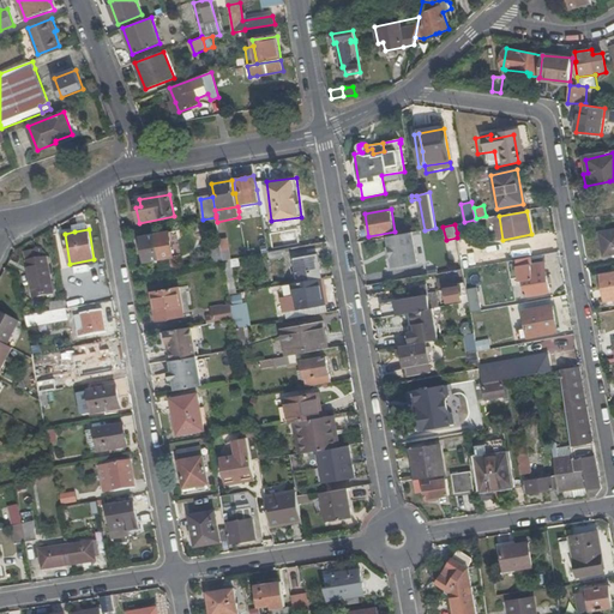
[(613,254),(613,229),(600,233),(603,257),(613,254)]
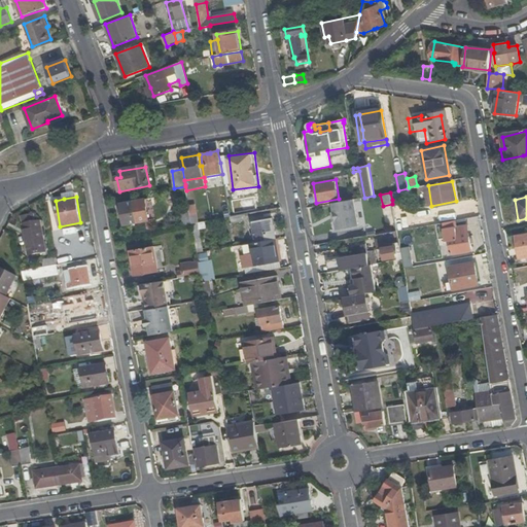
[(359,226),(354,199),(352,200),(328,204),(334,231),(359,226)]
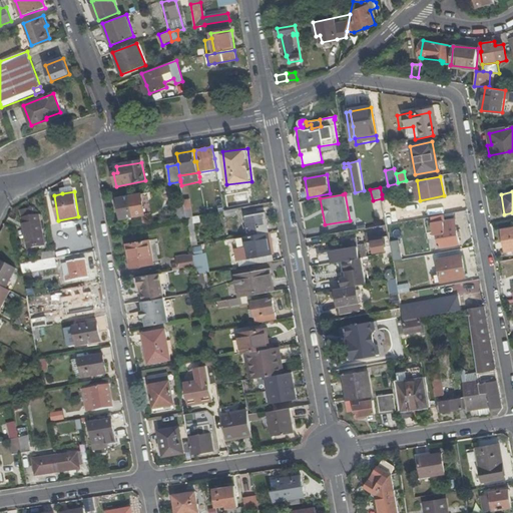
[(122,219),(145,215),(142,194),(115,198),(117,210),(120,210),(122,219)]
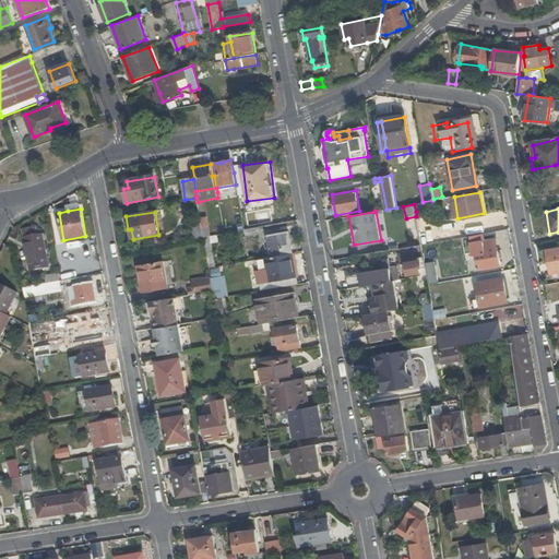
[(194,240),(204,238),(204,237),(201,224),(191,226),(194,240)]
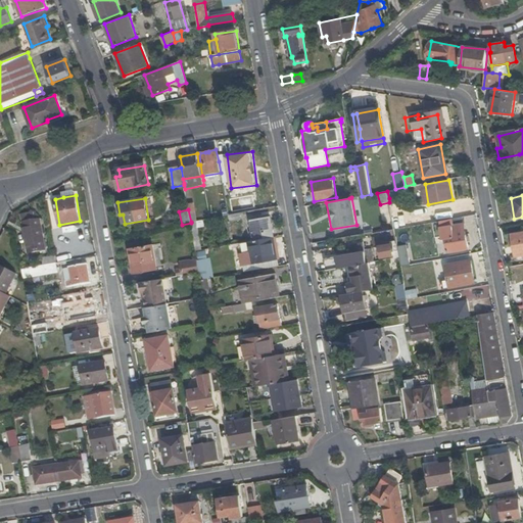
[(465,235),(462,217),(440,221),(442,239),(446,238),(448,252),(463,249),(463,246),(468,245),(466,235),(465,235)]
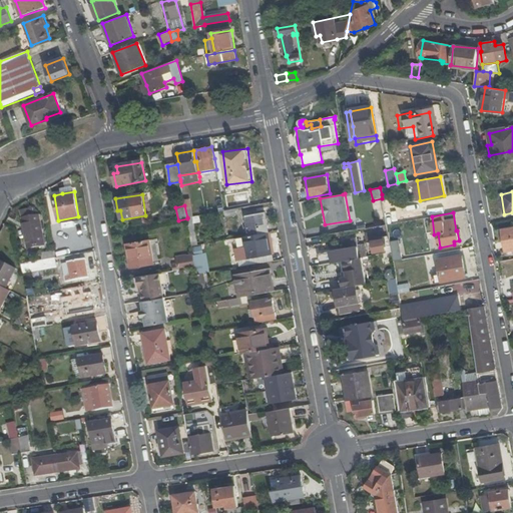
[(249,236),(269,232),(266,213),(246,216),(249,236)]
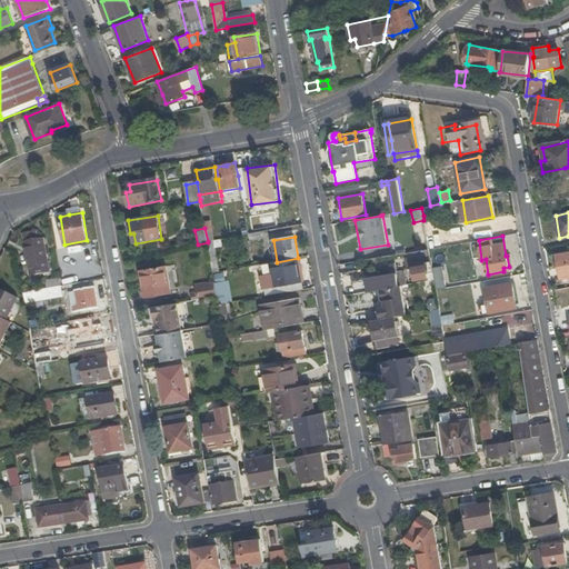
[(46,239),(47,239),(46,238),(27,241),(27,242),(28,242),(33,273),(32,273),(32,276),(52,271),(52,270),(51,270),(46,239)]
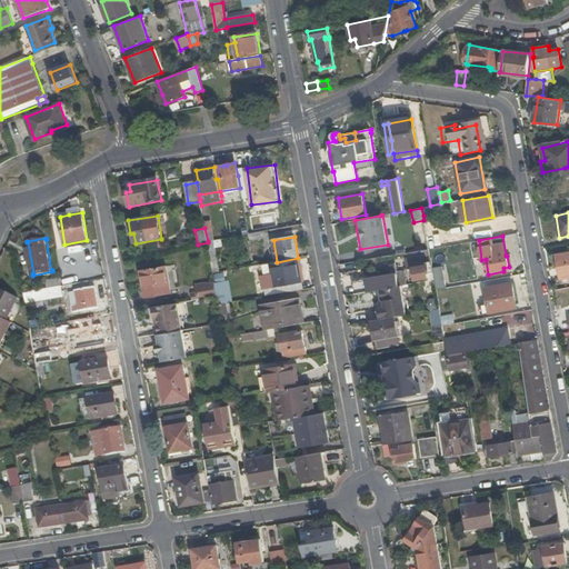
[(208,242),(213,273),(219,272),(213,241),(208,241),(208,242)]
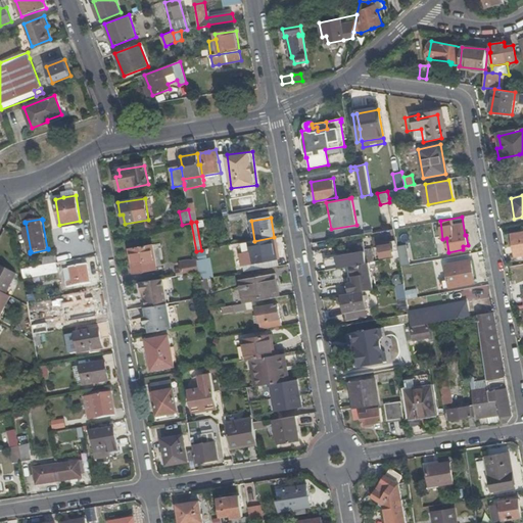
[(397,248),(394,229),(378,232),(382,257),(393,255),(392,252),(398,251),(397,248)]
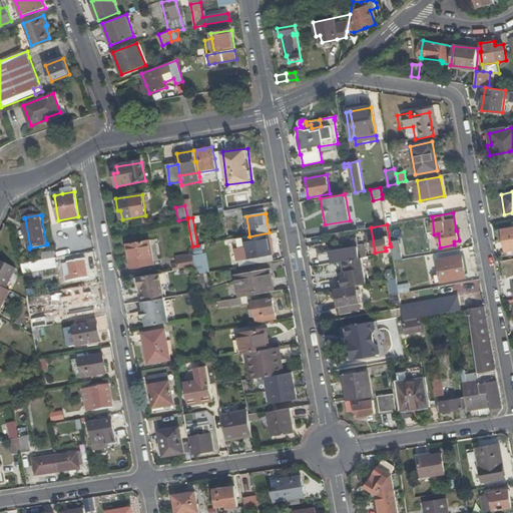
[(512,227),(502,230),(505,251),(512,249),(512,227)]
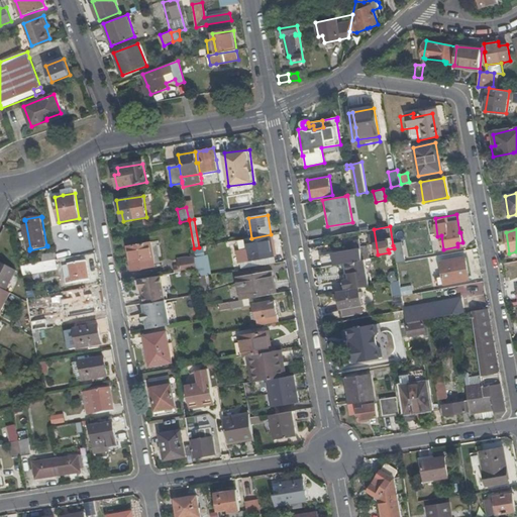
[(251,238),(246,238),(250,262),(275,256),(271,234),(251,238)]
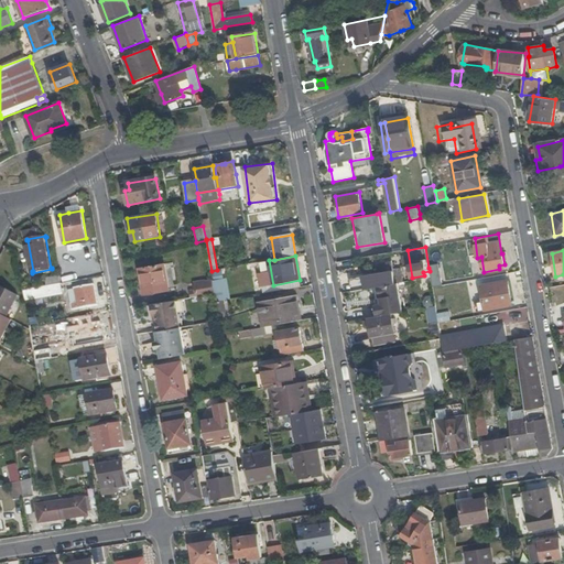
[(153,289),(154,294),(170,291),(165,266),(140,270),(143,291),(153,289)]
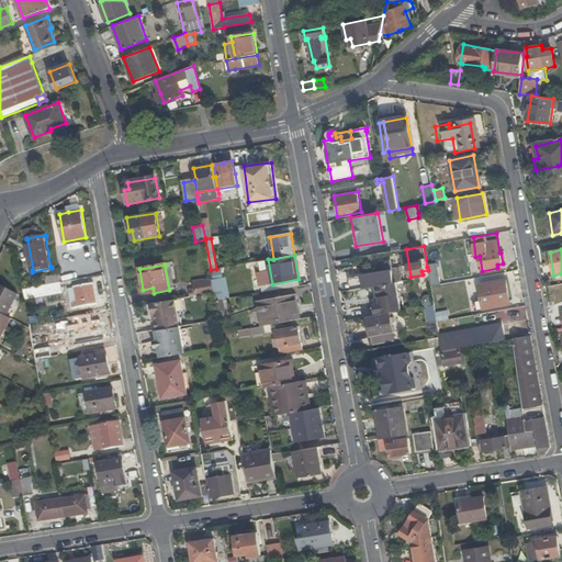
[(437,266),(427,267),(428,270),(429,277),(431,288),(440,287),(437,266)]
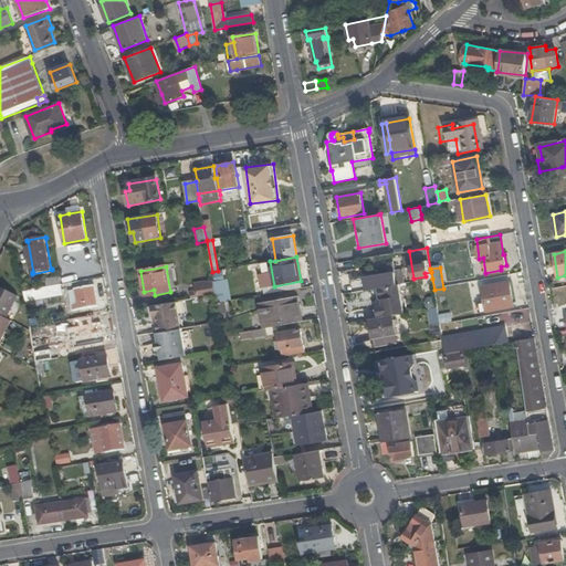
[(46,286),(62,283),(61,275),(45,279),(46,286)]
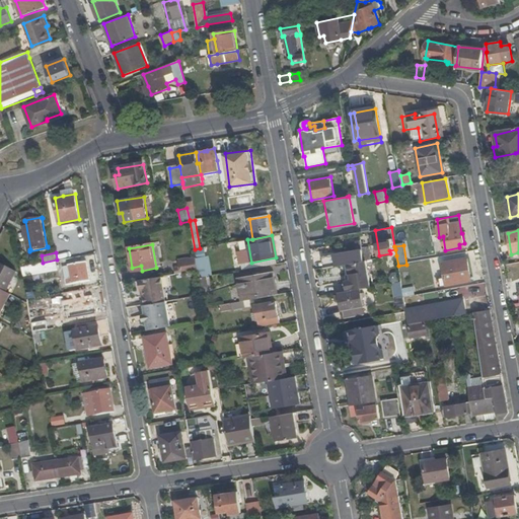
[(322,256),(323,269),(336,267),(346,265),(364,262),(362,253),(335,258),(335,256),(322,256)]
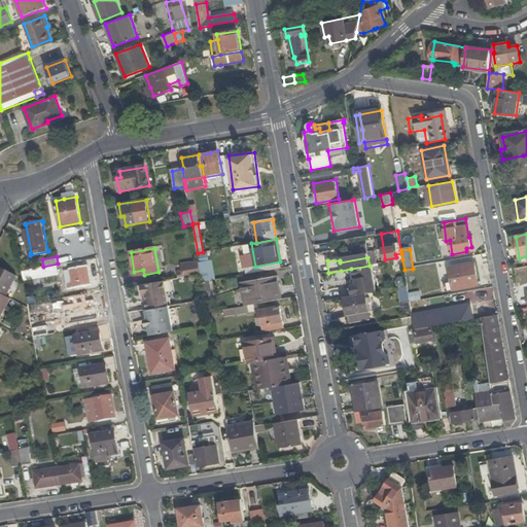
[(202,274),(199,261),(182,265),(184,277),(202,274)]
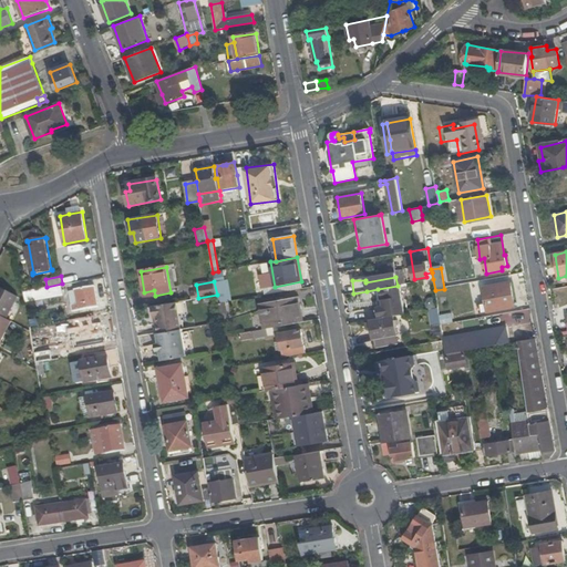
[(63,292),(62,284),(47,287),(44,287),(45,296),(63,292)]
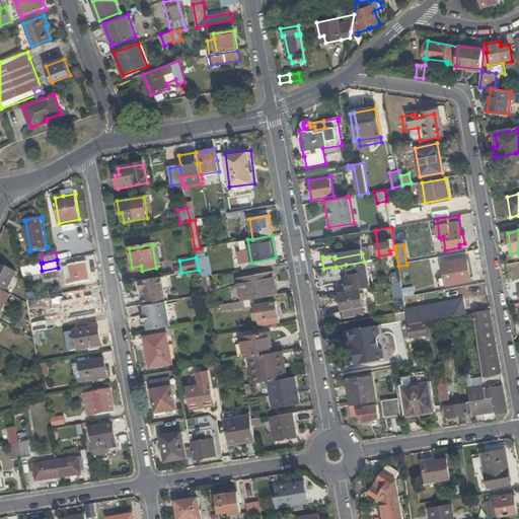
[(67,283),(90,279),(87,261),(69,264),(71,277),(66,278),(67,283)]
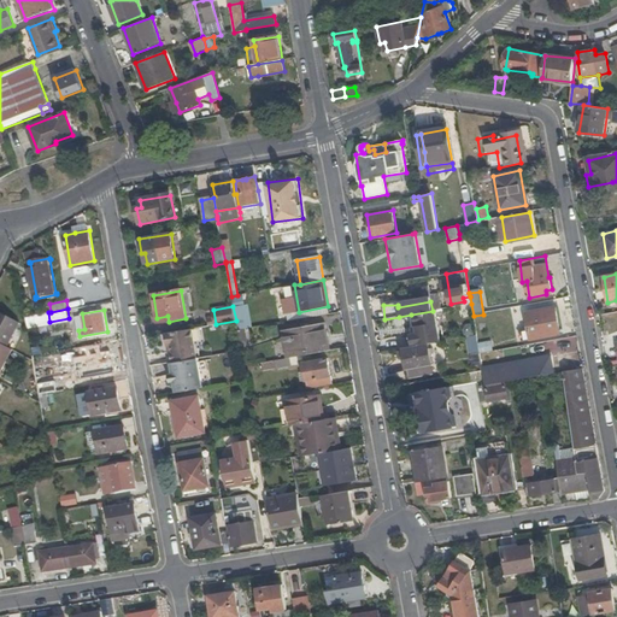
[(433,311),(411,315),(412,325),(416,327),(417,333),(410,334),(412,346),(417,346),(428,344),(441,341),(435,310),(433,311)]
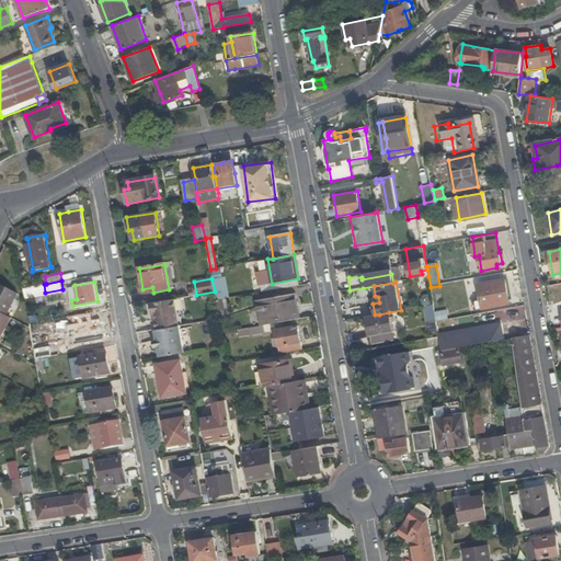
[(506,282),(479,287),(483,310),(511,306),(506,282)]
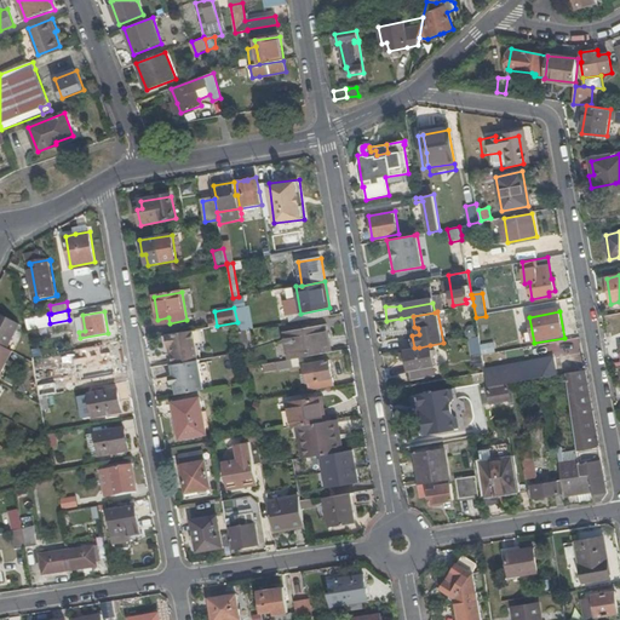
[(0,344),(7,349),(19,325),(0,314),(0,344)]
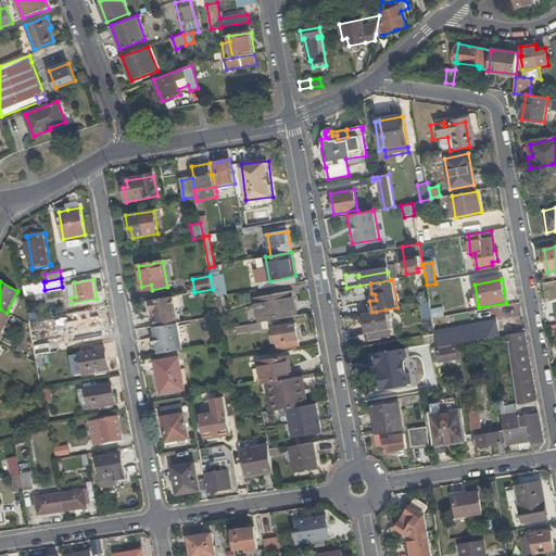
[(262,323),(294,317),(292,301),(293,301),(292,292),(254,298),(255,307),(257,307),(260,323),(262,323)]
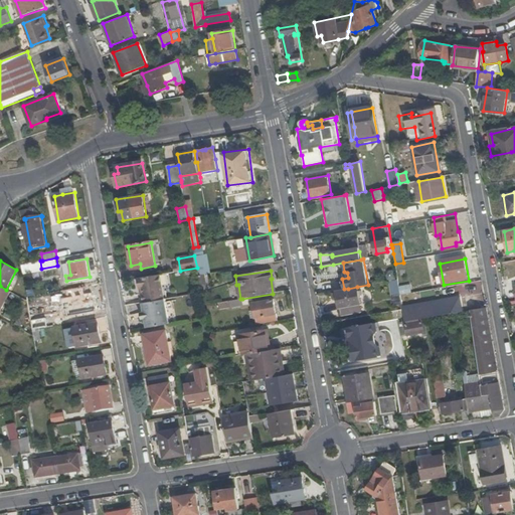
[(165,299),(166,299),(162,275),(139,279),(140,288),(143,288),(146,302),(165,299)]
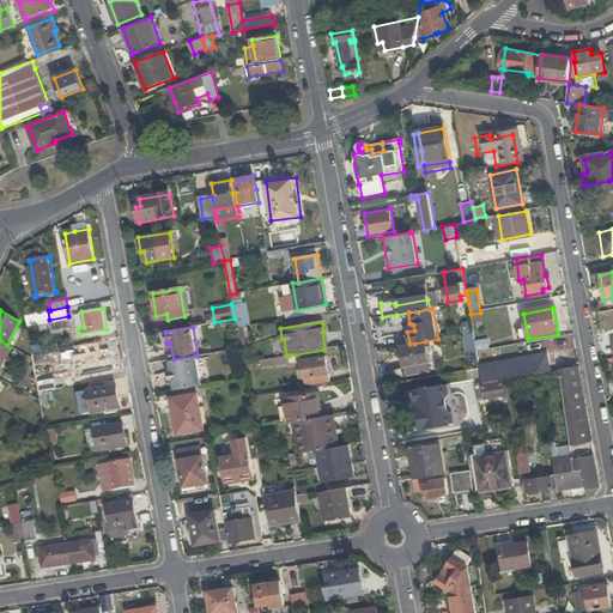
[(469,359),(478,358),(477,352),(473,333),(466,334),(469,359)]
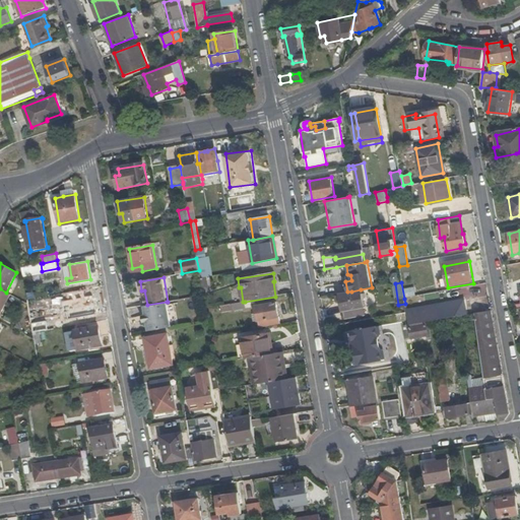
[(484,284),(425,293),(426,304),(473,298),(474,305),(486,303),(484,284)]
